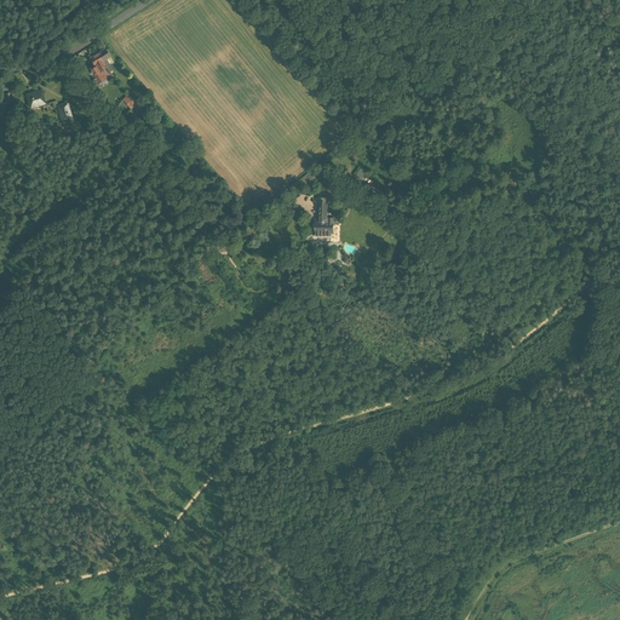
[(101,46),(93,51),(99,59),(103,57),(107,55),(101,46)]
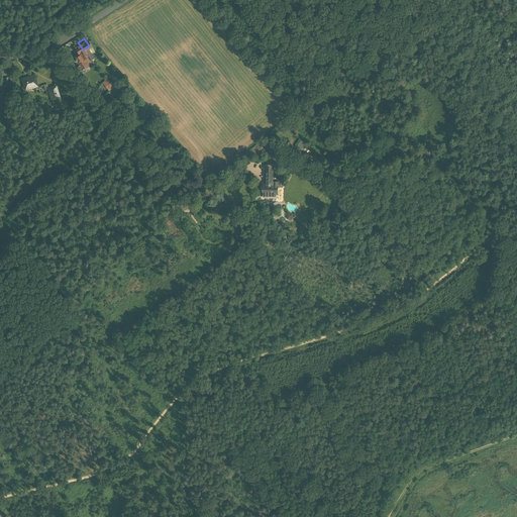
[(83,49),(78,42),(72,45),(77,53),(83,49)]
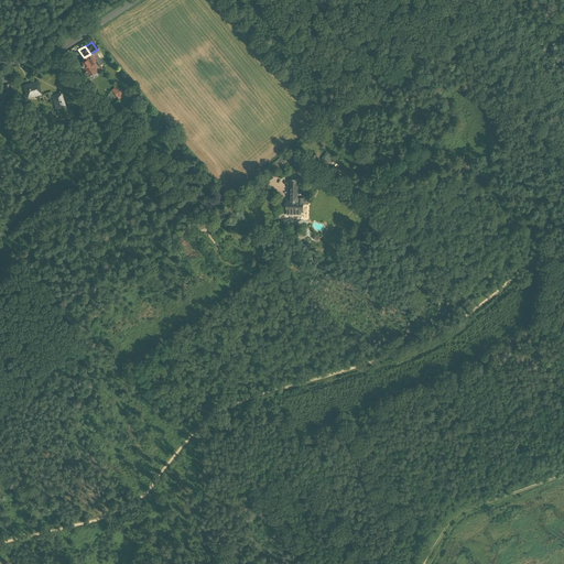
[(93,68),(88,62),(94,60),(94,58),(90,54),(84,57),(85,58),(80,61),(78,60),(77,61),(76,63),(77,65),(79,65),(83,71),(83,73),(84,74),(86,75),(87,74),(87,72),(93,68)]
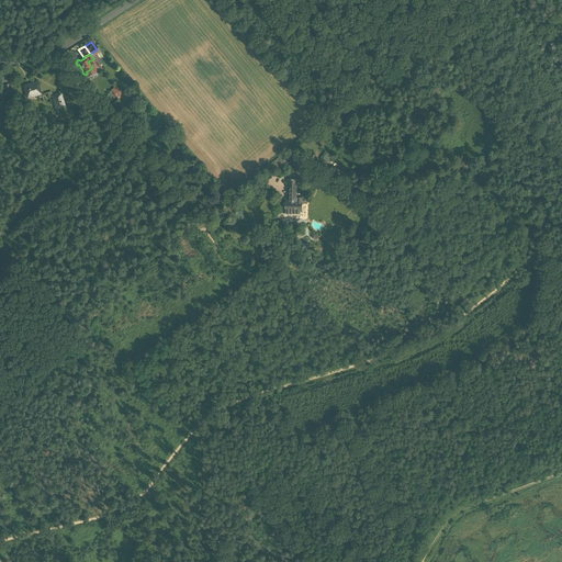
[(38,82),(24,87),(29,99),(42,94),(38,82)]
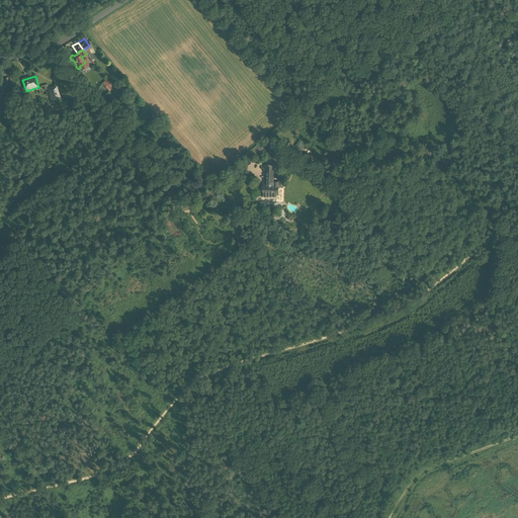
[(114,86),(108,79),(102,84),(109,91),(114,86)]
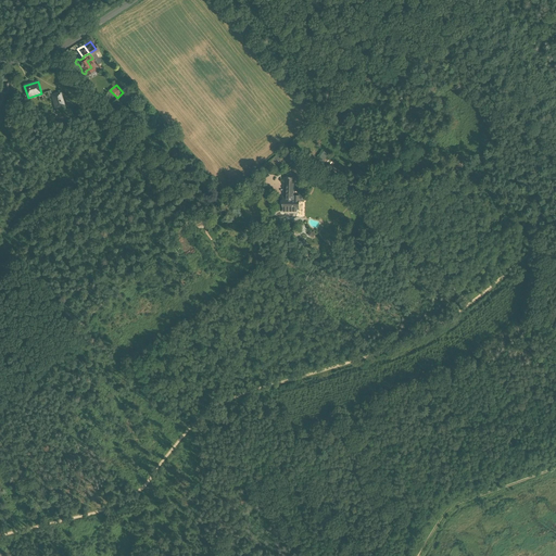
[(64,102),(61,90),(52,92),(55,103),(60,102),(60,103),(64,102)]
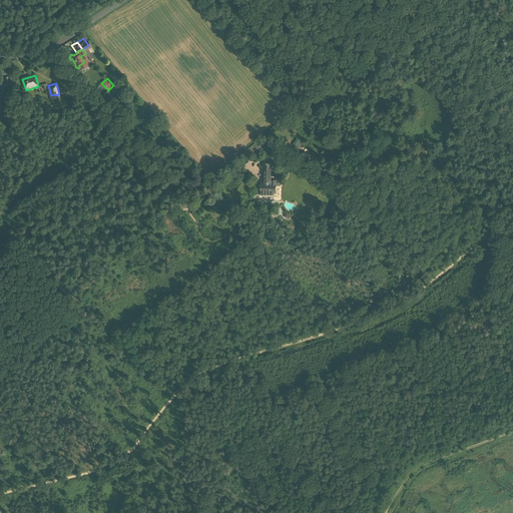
[(273,140),(268,143),(276,153),(280,149),(273,140)]
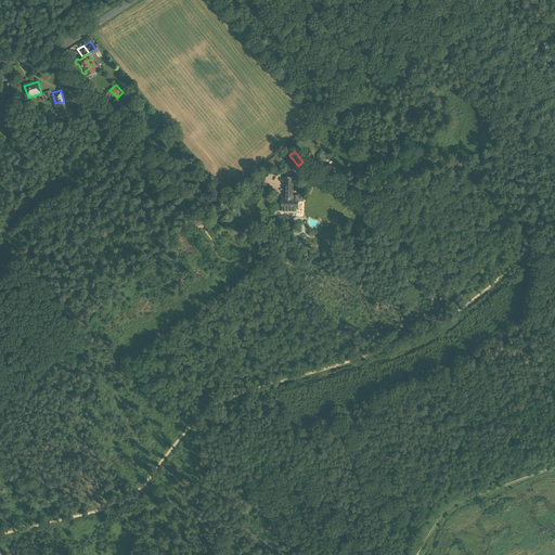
[(267,165),(270,169),(282,158),(278,154),(267,165)]
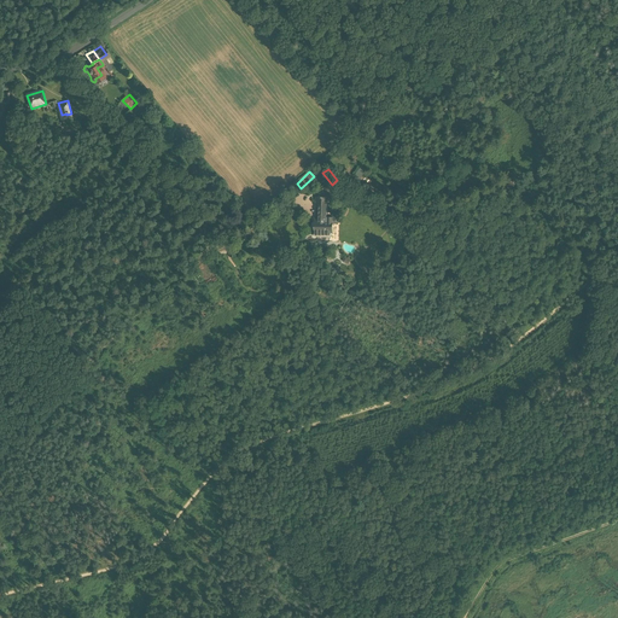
[(333,216),(327,216),(327,215),(319,214),(319,219),(314,219),(314,228),(314,232),(325,232),(326,232),(326,229),(332,229),(333,216)]
